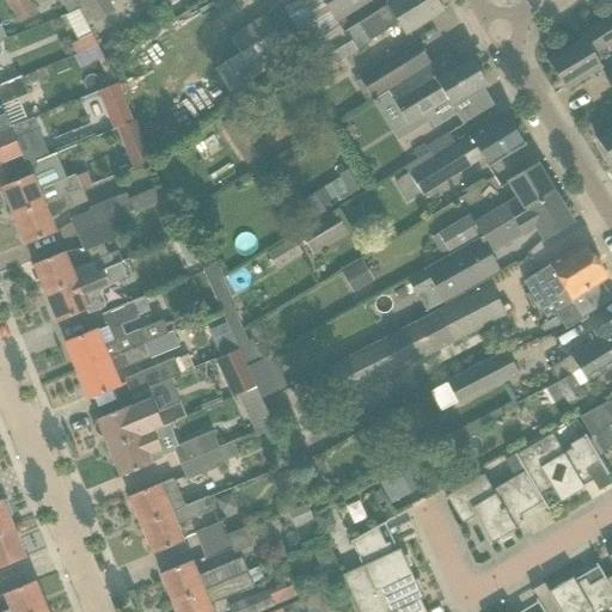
[(5,0),(20,23),(36,12),(28,0),(5,0)]
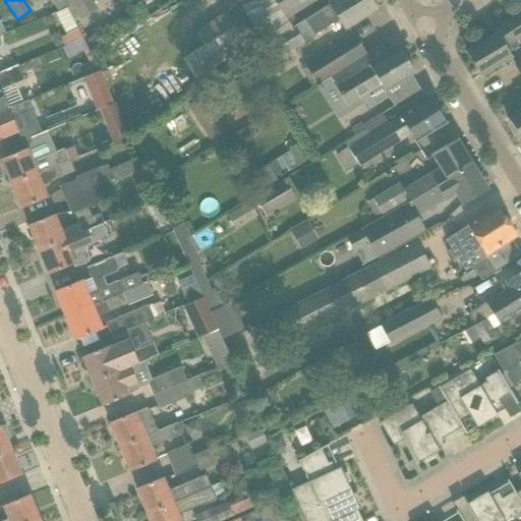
[(52,0),(51,1),(57,11),(68,7),(65,0),(52,0)]
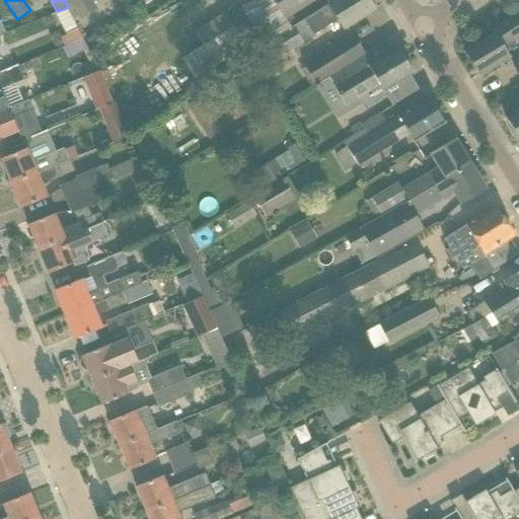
[(65,0),(68,7),(75,22),(95,9),(89,0),(65,0)]
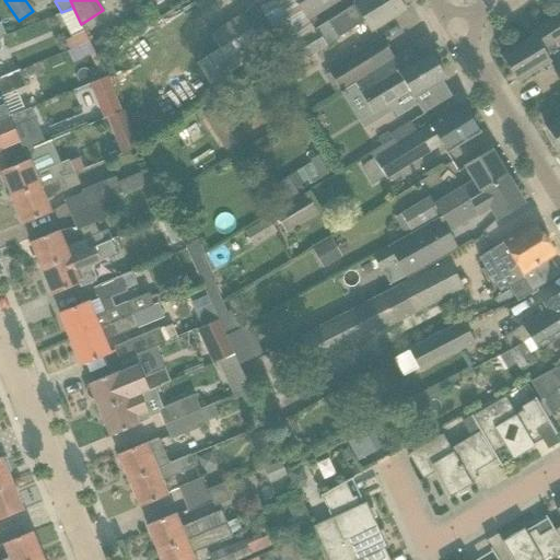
[(292,0),(305,21),(338,0),(292,0)]
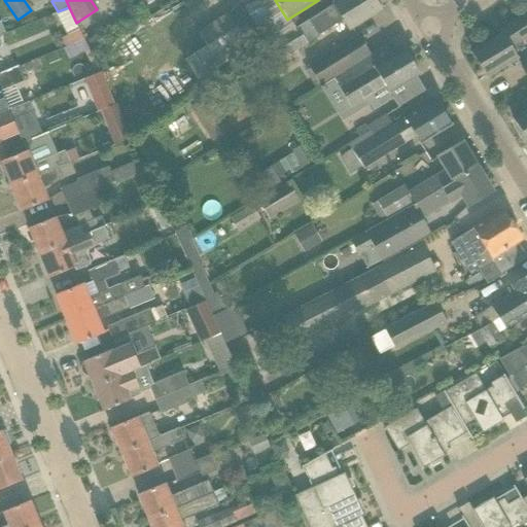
[(341,0),(310,20),(319,34),(344,19),(349,28),(379,9),(373,0),(341,0)]
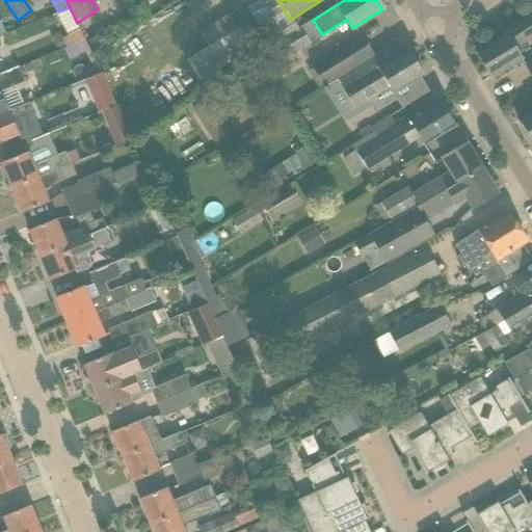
[(505,35),(475,54),(490,78),(522,59),(515,49),(531,37),(531,12),(503,31),(505,35)]
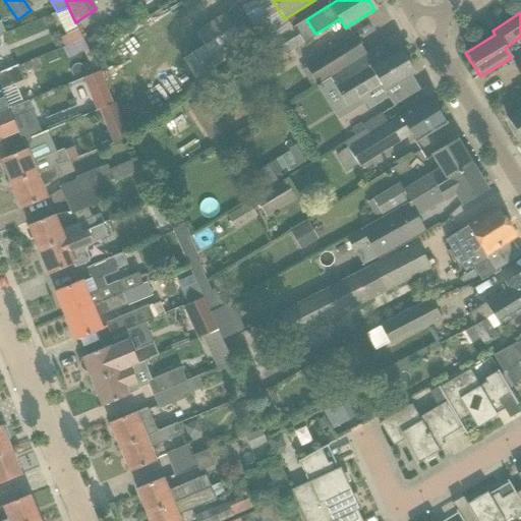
[(74,30),(65,34),(70,44),(79,39),(74,30)]
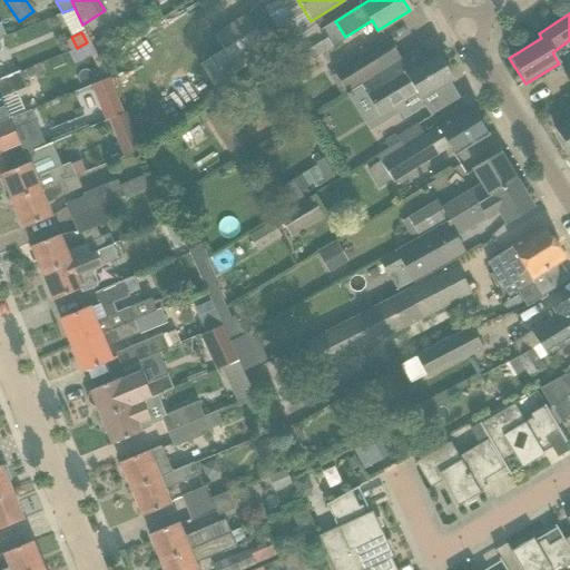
[(104,38),(95,45),(100,52),(109,47),(104,38)]
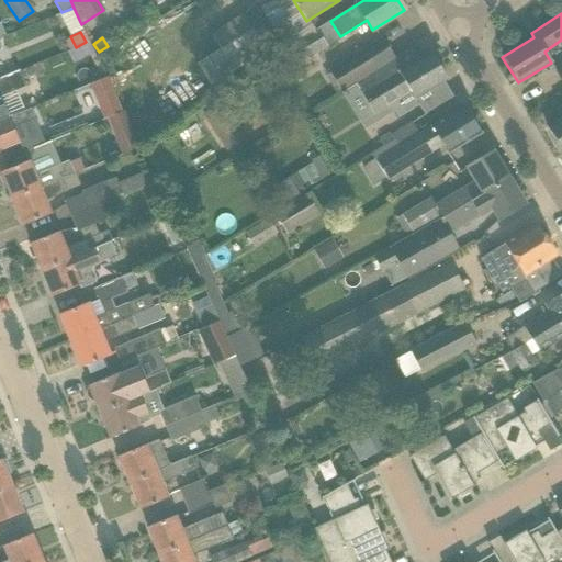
[(329,72),(340,91),(393,58),(381,40),(329,72)]
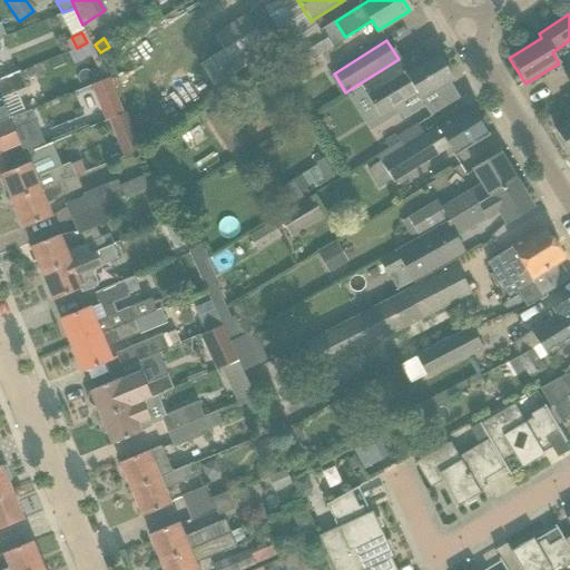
[(453,80),(436,52),(425,60),(419,50),(360,86),(381,119),(395,110),(393,106),(415,92),(421,101),(453,80)]
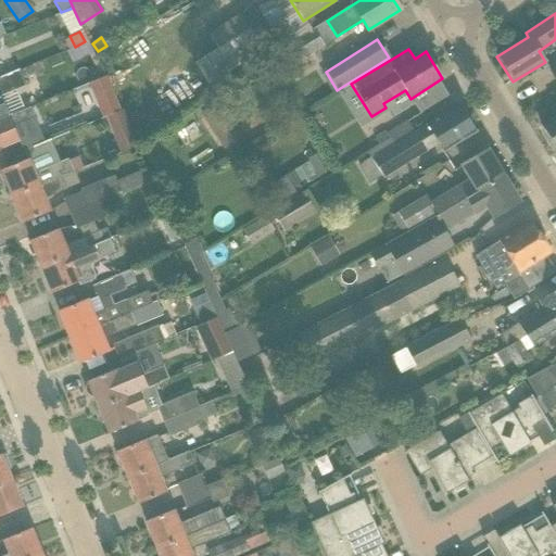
[(20,71),(0,78),(0,96),(15,89),(25,85),(20,71)]
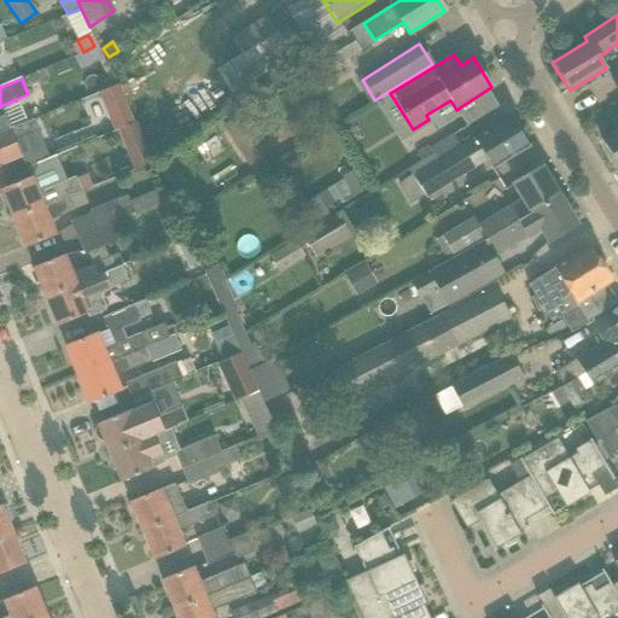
[(117,85),(98,92),(115,130),(117,129),(134,122),(117,85)]
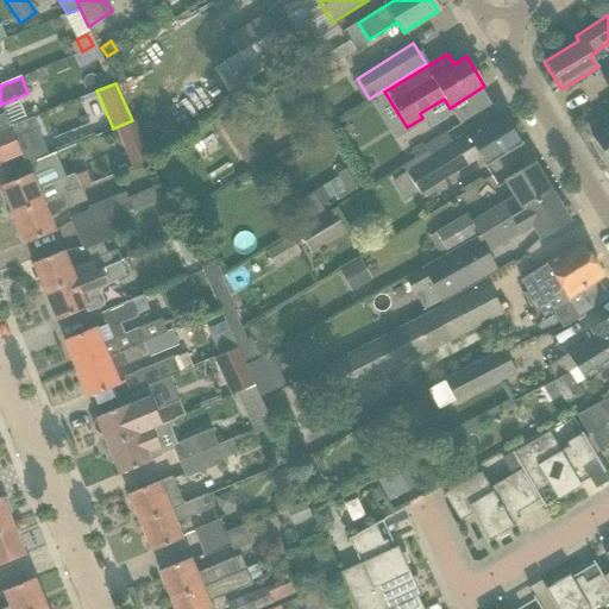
[(0,130),(8,127),(26,120),(17,98),(0,105),(0,130)]
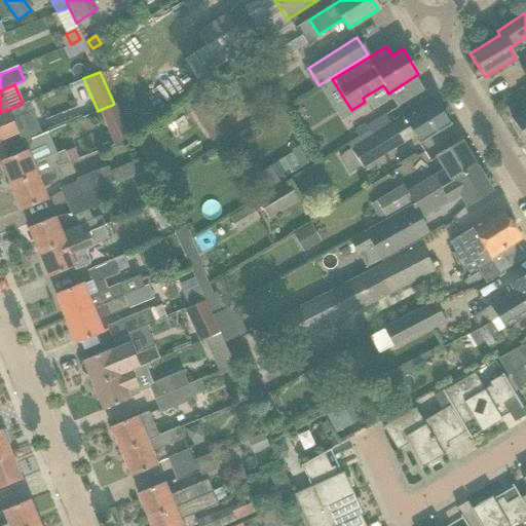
[(190,108),(212,142),(228,132),(207,98),(190,108)]
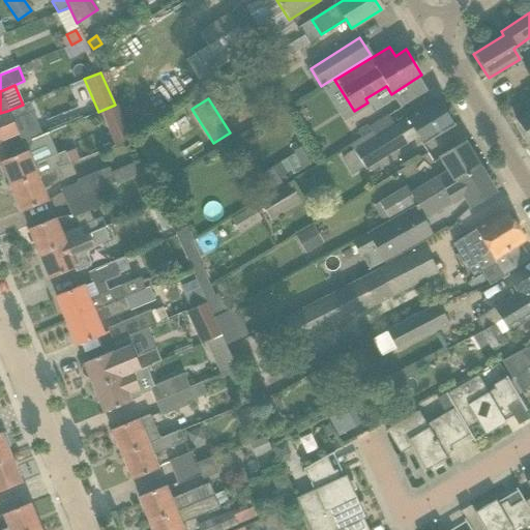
[(407,120),(395,127),(388,116),(369,127),(372,133),(350,145),(364,169),(417,136),(421,144),(452,125),(437,100),(407,119),(407,120)]
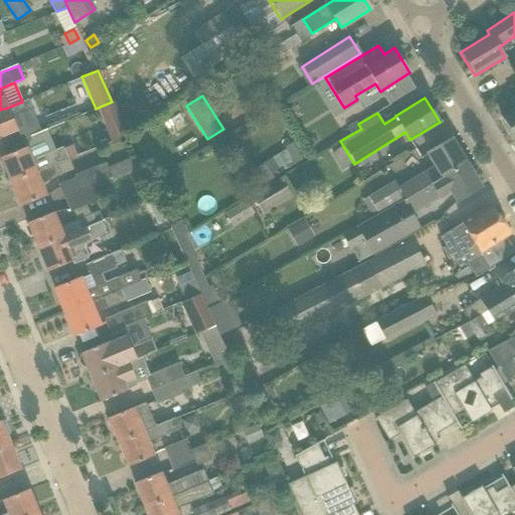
[(0,110),(0,139),(1,139),(17,132),(21,141),(41,132),(32,109),(28,100),(22,102),(7,108),(0,110)]
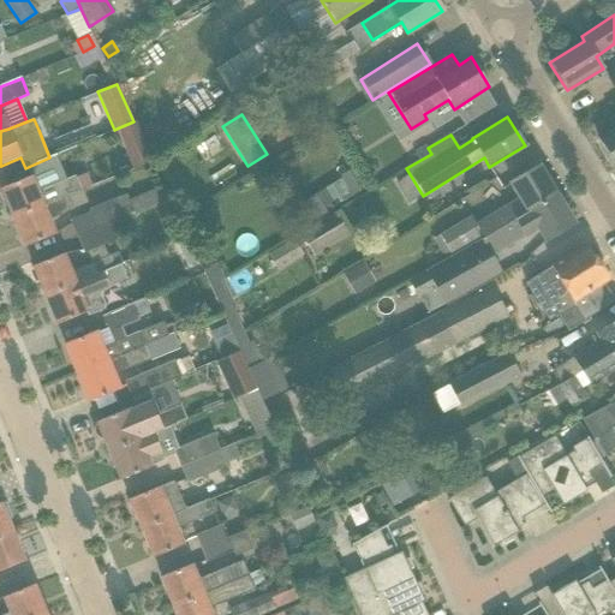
[(117,129),(132,169),(153,161),(136,121),(133,121),(117,129)]
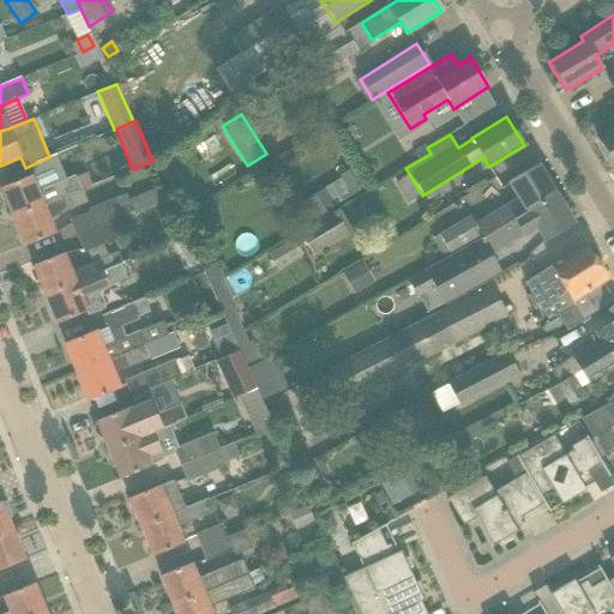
[(613,128),(597,140),(613,166),(613,128)]
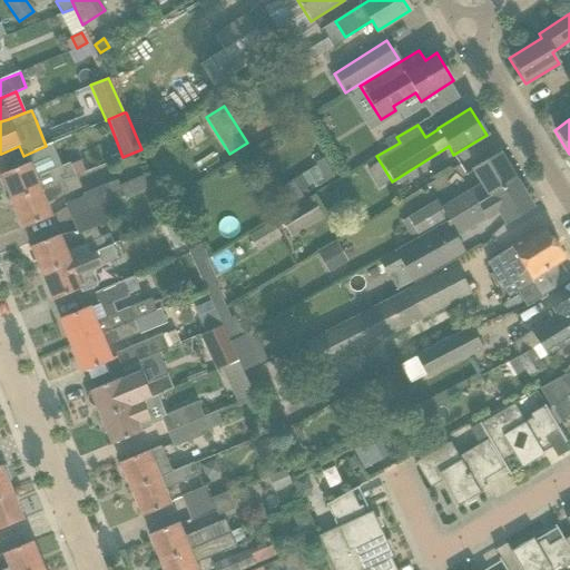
[(401,222),(414,242),(514,182),(498,154),(479,166),(474,168),(484,186),(461,200),(459,197),(441,207),(436,200),(401,222)]
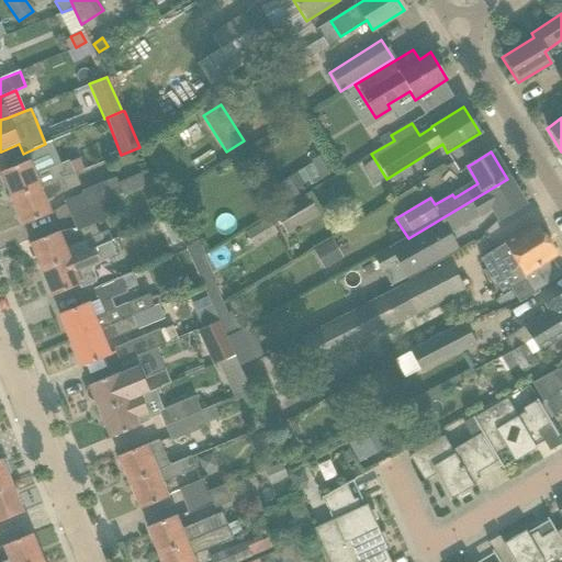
[(311,161),(322,178),(334,170),(323,153),(311,161)]
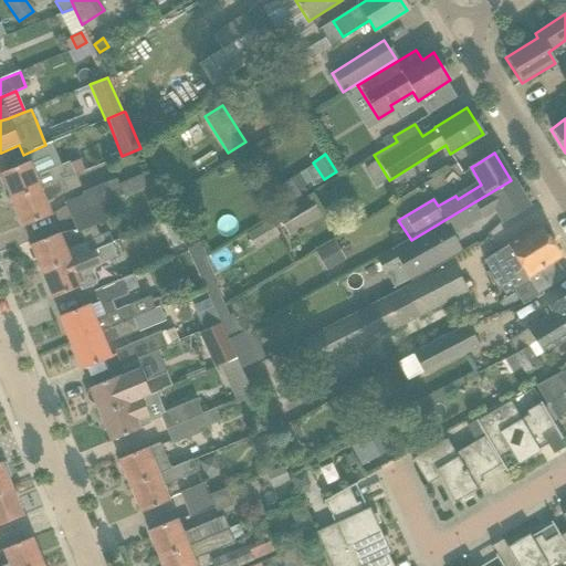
[(0,174),(11,200),(62,179),(74,175),(69,161),(33,176),(28,163),(0,174)]
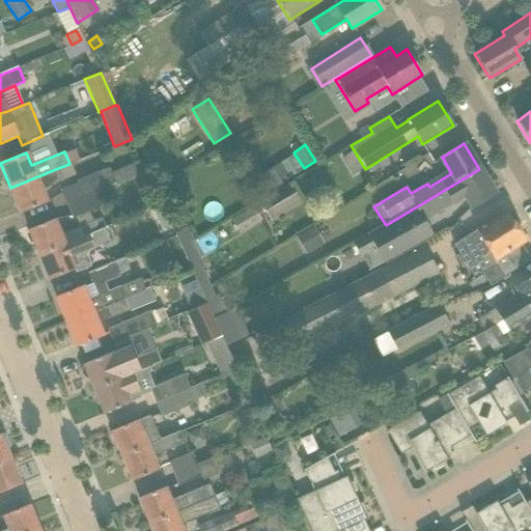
[(60,189),(66,204),(96,191),(96,192),(148,172),(143,160),(110,173),(108,167),(76,179),(77,183),(60,189)]
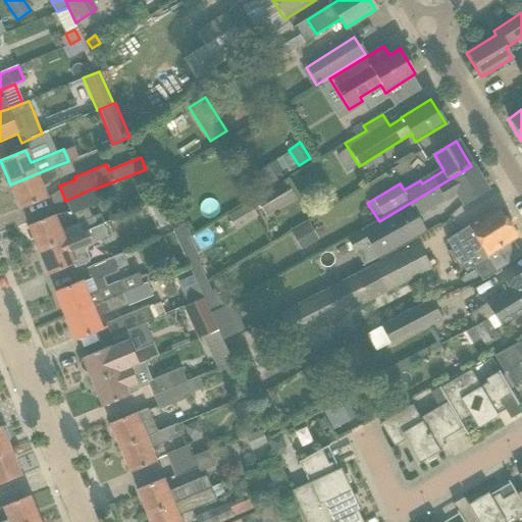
[(57,165),(10,185),(20,209),(46,199),(41,186),(62,176),(57,165)]
